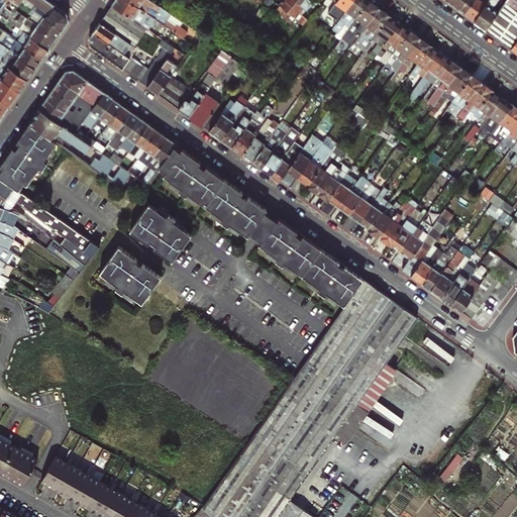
[(20,0),(6,0),(6,1),(0,9),(0,14),(5,17),(7,19),(20,0)]
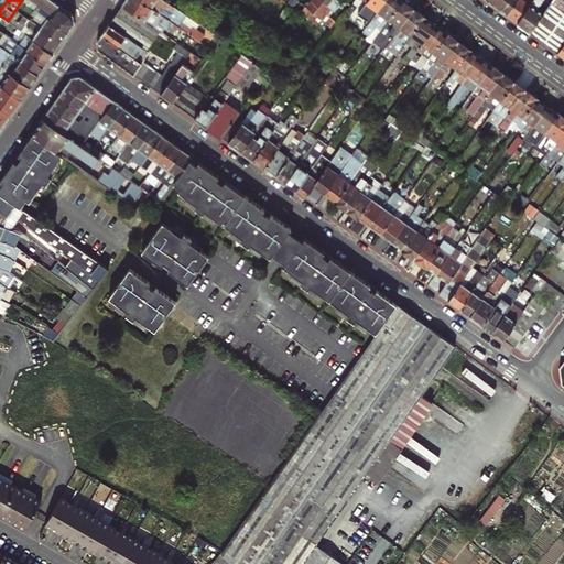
[(22,0),(35,9),(68,32),(74,23),(73,15),(51,0),(22,0)]
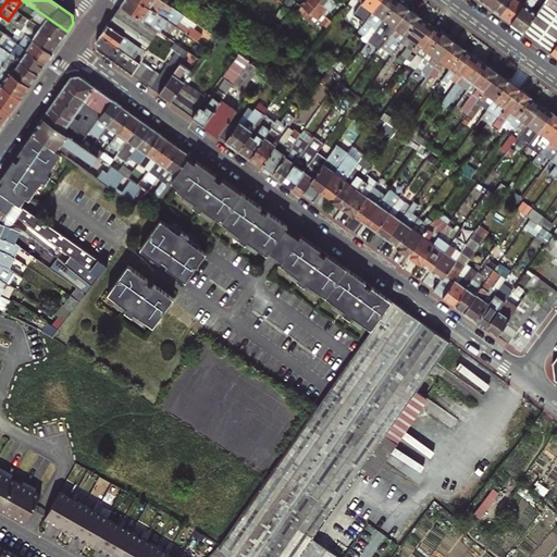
[(123,0),(120,4),(157,31),(159,32),(160,33),(163,28),(172,34),(173,32),(176,27),(137,0),(123,0)]
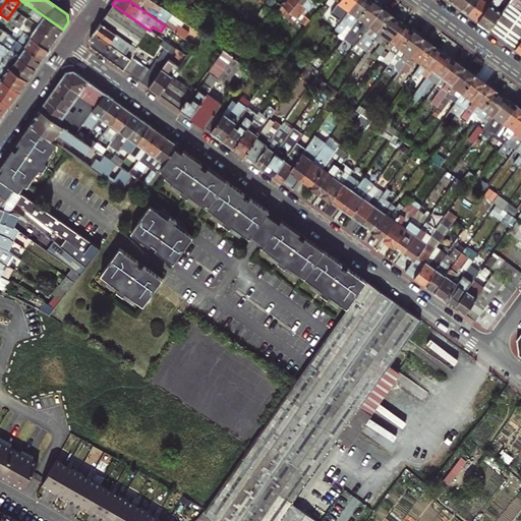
[(151,0),(128,0),(165,25),(169,29),(183,39),(187,33),(179,26),(182,21),(151,0)]
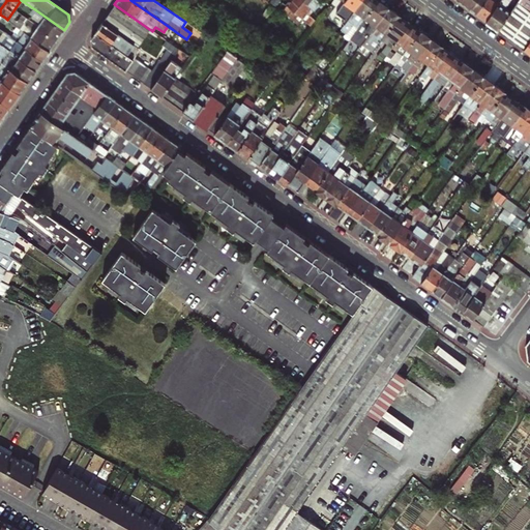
[(306,12),(291,0),(290,0),(286,5),(282,2),(278,7),(295,22),(299,17),(302,19),(306,12)]
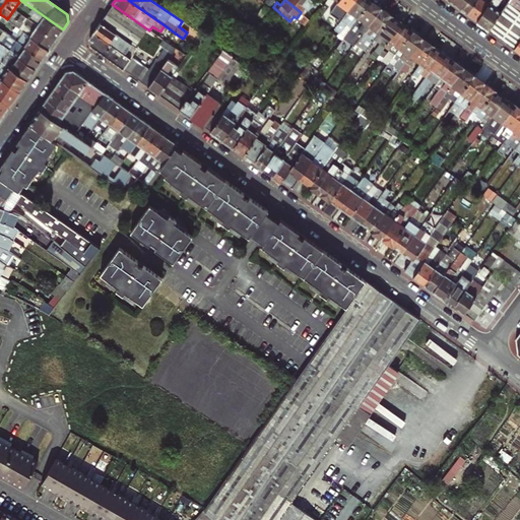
[(297,0),(285,0),(301,12),(306,7),(297,0)]
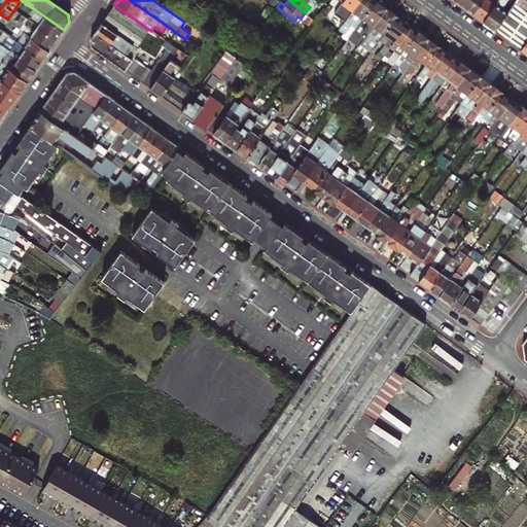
[(343,0),(337,9),(348,18),(360,0),(343,0)]
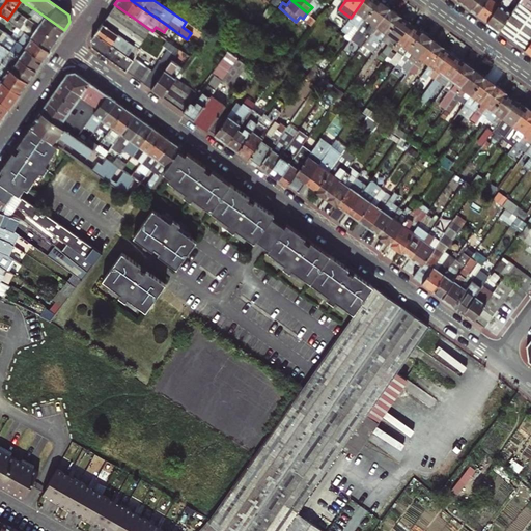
[(366,20),(379,2),(375,0),(363,0),(351,18),(344,27),(350,31),(357,21),(362,25),(366,20)]
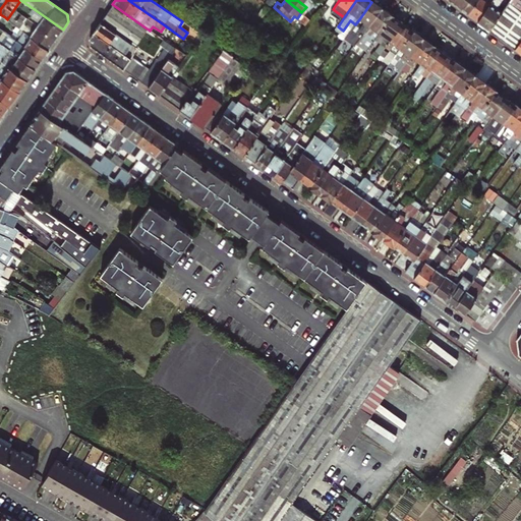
[(476,0),(464,0),(459,8),(467,13),(476,0)]
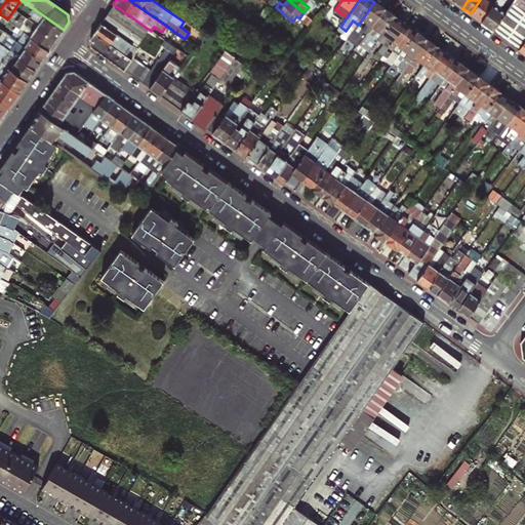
[(480,0),(471,13),(481,22),(493,2),(489,0),(480,0)]
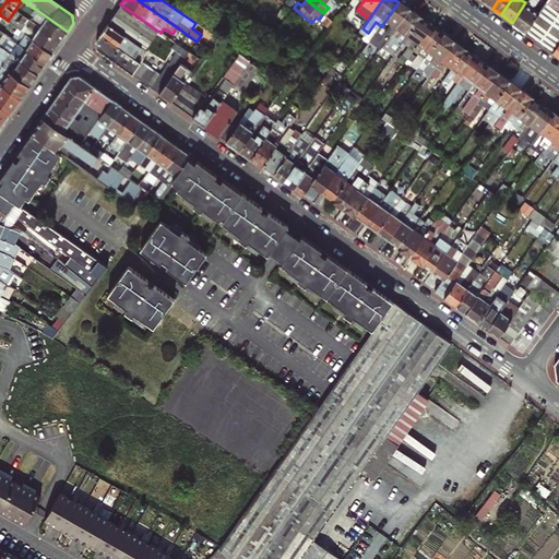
[(512,23),(525,33),(537,13),(532,9),(537,0),(526,0),(525,2),(512,23)]
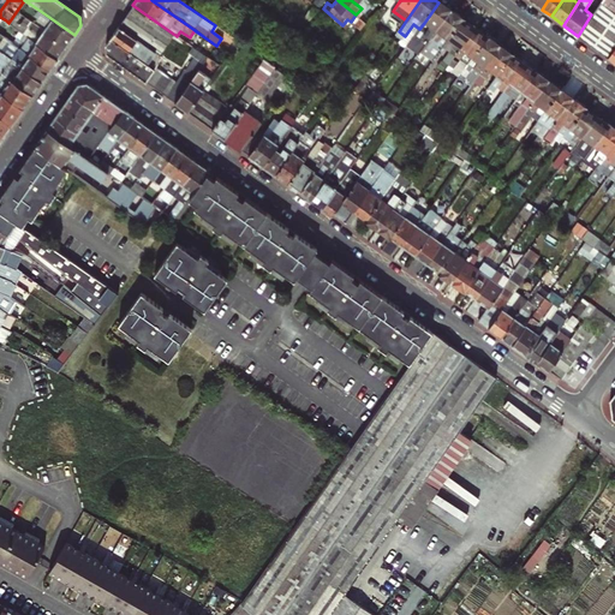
[(614,0),(601,0),(591,15),(578,36),(608,58),(614,47),(614,0)]
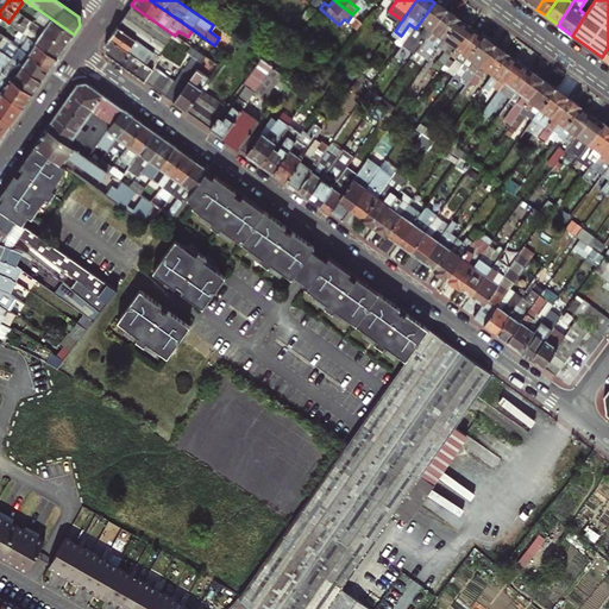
[(445,11),(434,2),(420,23),(425,26),(416,39),(418,41),(421,43),(445,11)]
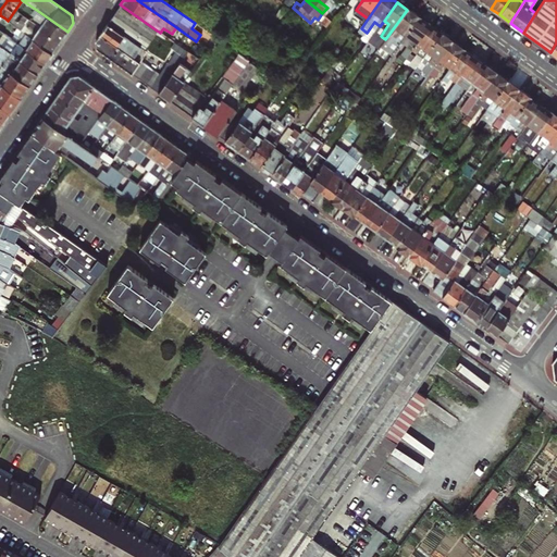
[(120,4),(107,24),(143,49),(144,50),(157,31),(120,4)]
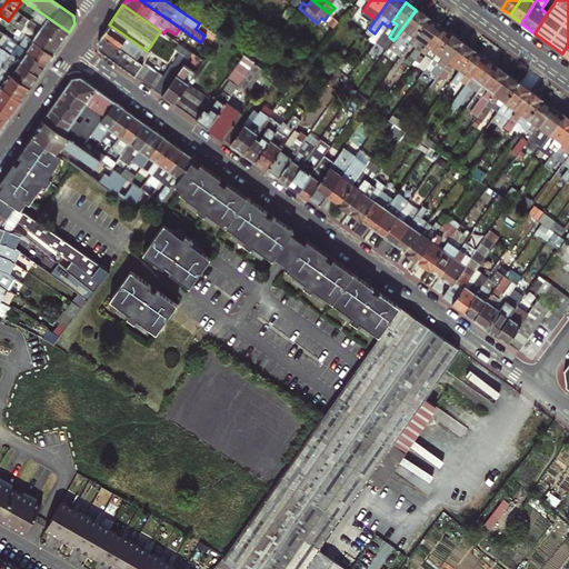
[(69,32),(36,9),(32,13),(36,16),(33,18),(43,25),(40,28),(61,42),(69,32)]
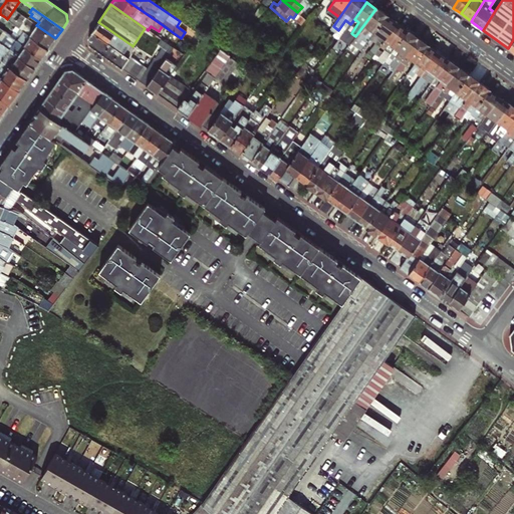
[(369,40),(387,16),(375,9),(355,36),(350,43),(355,48),(362,39),(367,42),(369,40)]
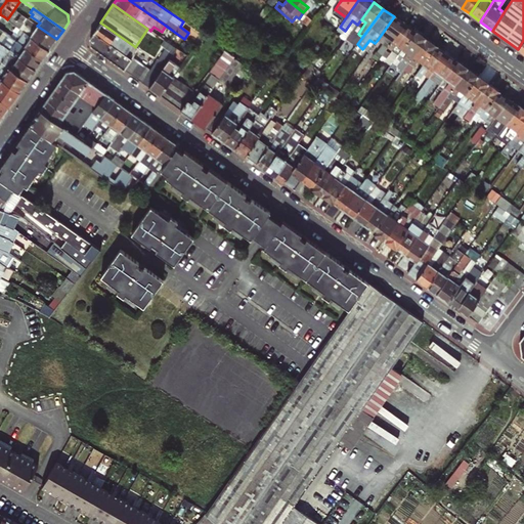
[(22,30),(49,49),(56,39),(37,26),(20,14),(14,25),(22,30)]
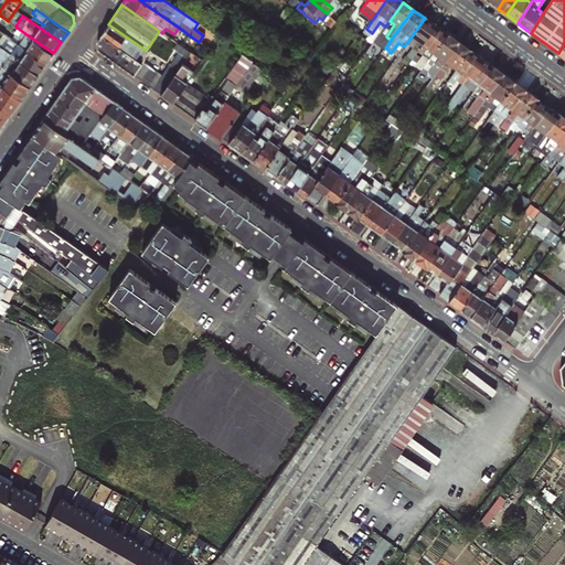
[(406,44),(417,52),(436,27),(425,18),(406,44)]
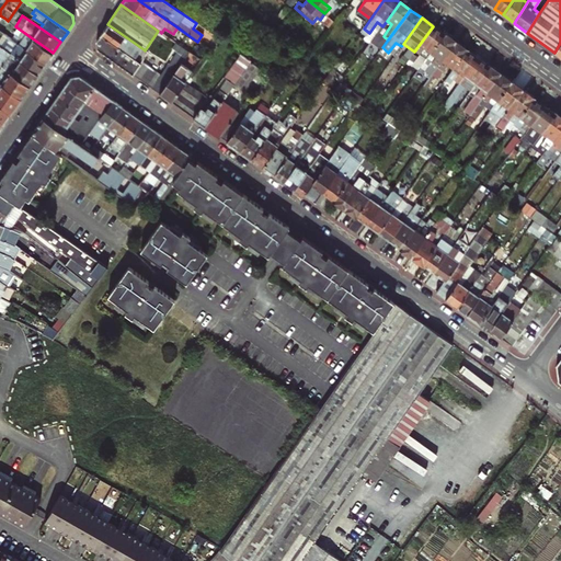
[(144,49),(107,24),(101,34),(140,63),(141,61),(142,60),(137,57),(144,49)]
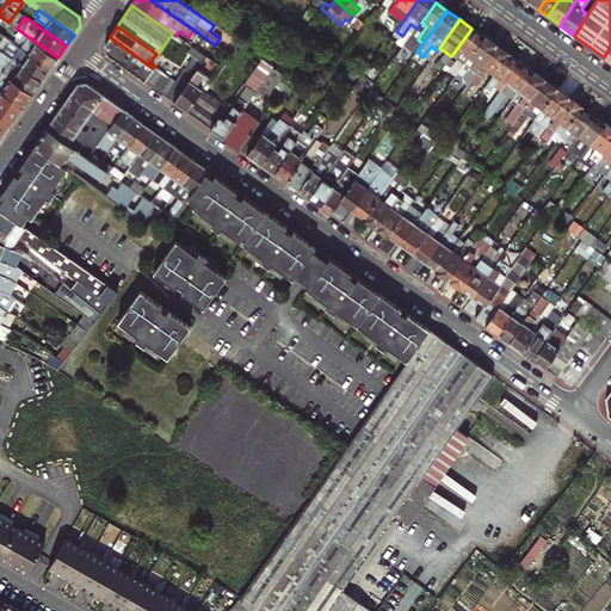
[(469,57),(483,37),(471,29),(451,56),(463,66),(469,57)]
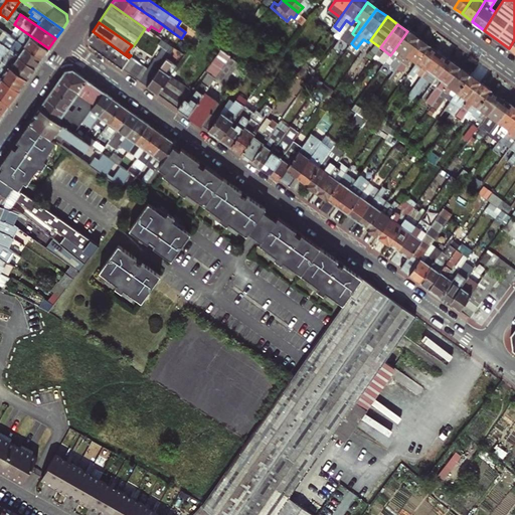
[(42,57),(48,48),(21,29),(18,33),(21,35),(17,40),(35,53),(42,57)]
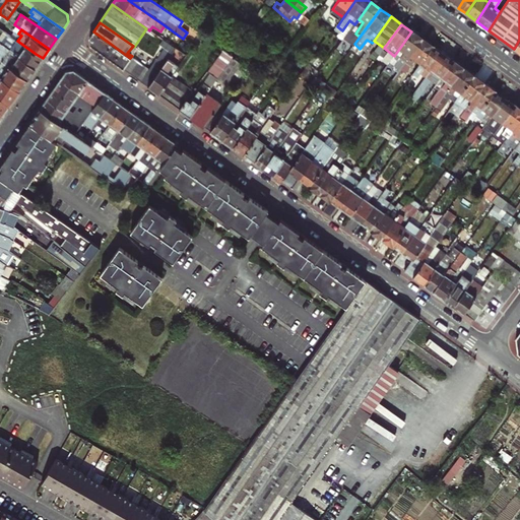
[(5,31),(0,38),(0,43),(36,68),(43,58),(36,54),(17,41),(5,31)]
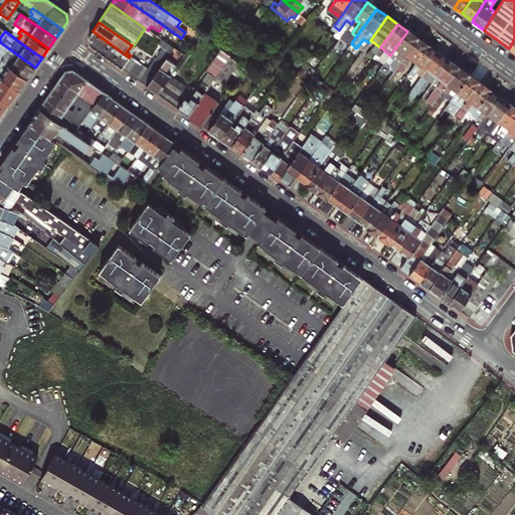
[(129,57),(93,31),(88,37),(90,45),(122,68),(129,57)]
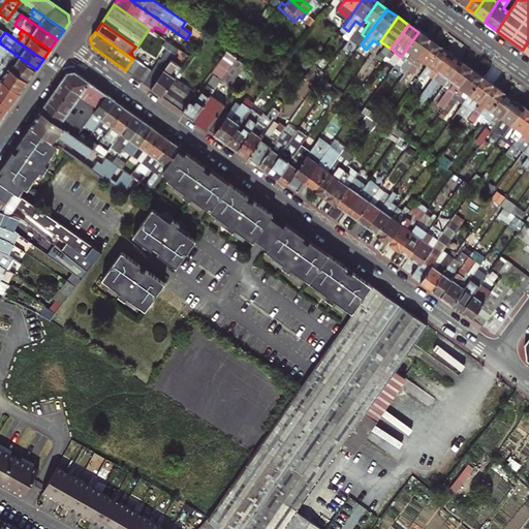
[(406,60),(411,64),(430,40),(418,32),(406,50),(411,54),(406,60)]
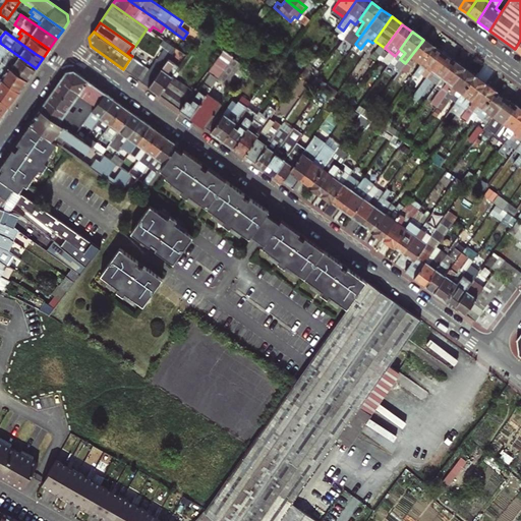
[(351,50),(355,44),(360,37),(357,35),(348,47),(351,50)]
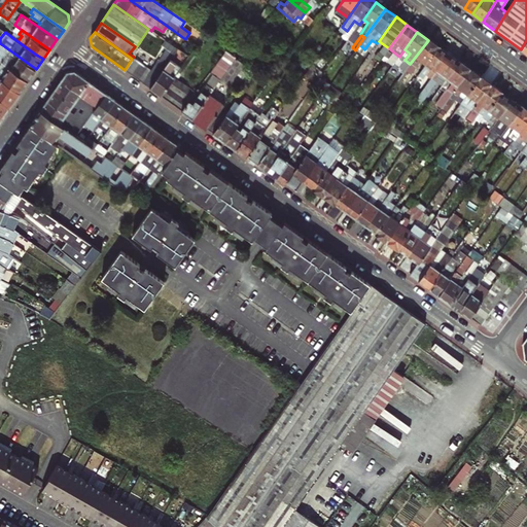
[(428,40),(410,64),(397,81),(403,85),(421,62),(426,65),(438,47),(428,40)]
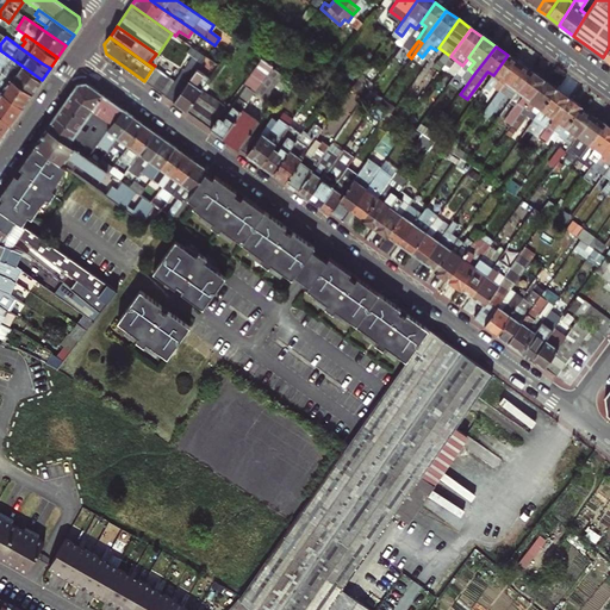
[(42,80),(0,50),(0,70),(32,93),(42,80)]
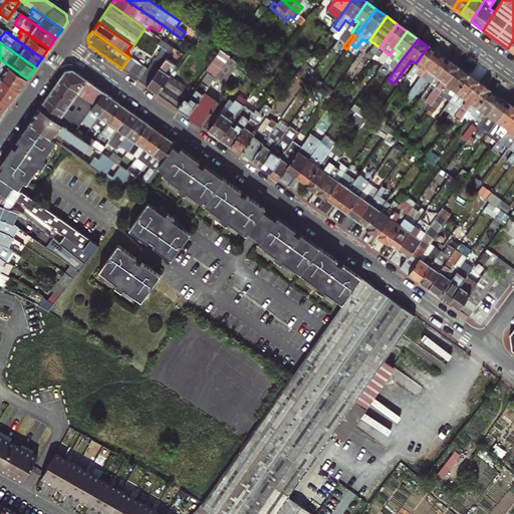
[(416,70),(423,75),(438,54),(428,46),(416,63),(408,74),(411,76),(416,70)]
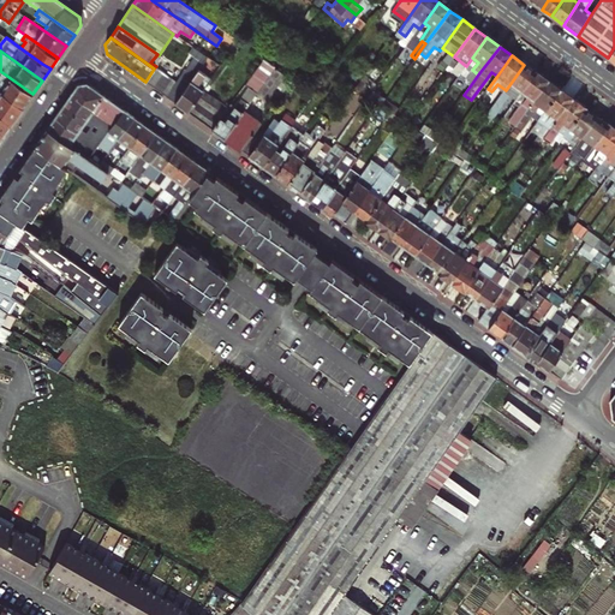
[(258,93),(276,69),(264,60),(246,84),(258,93)]
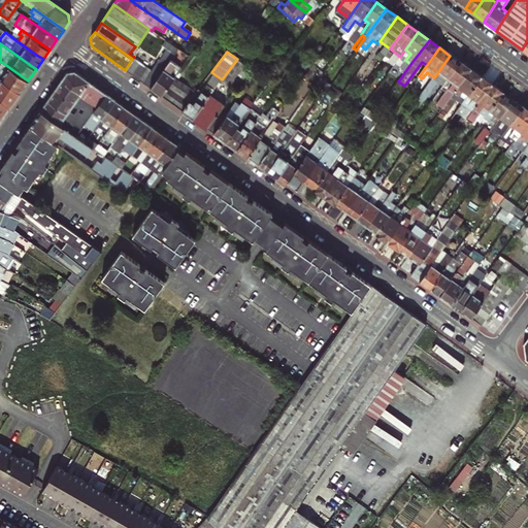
[(450,56),(434,77),(432,79),(437,84),(442,87),(448,80),(460,63),(450,56)]
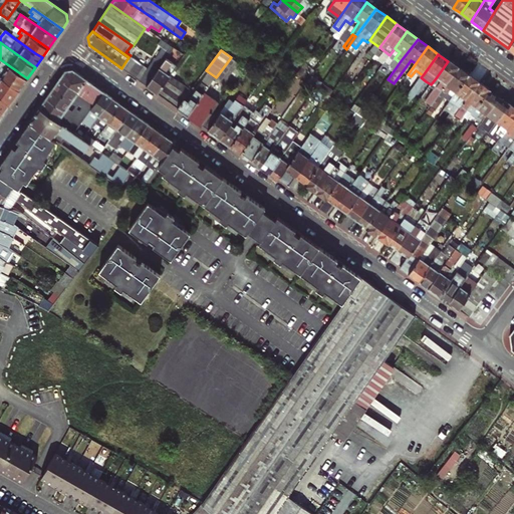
[(129,57),(121,68),(140,81),(149,70),(130,56),(129,57)]
